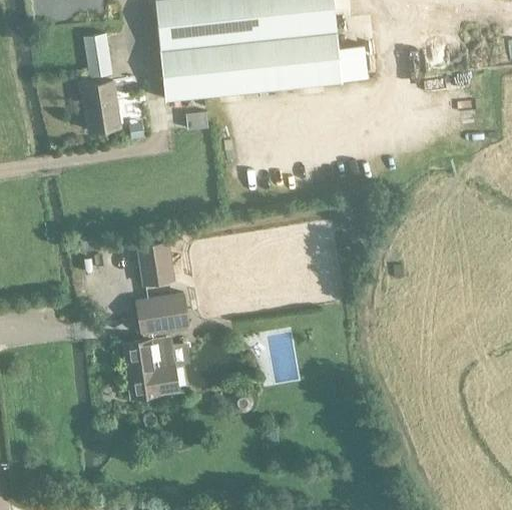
[(154,0),(165,101),(342,83),(333,0),(154,0)]
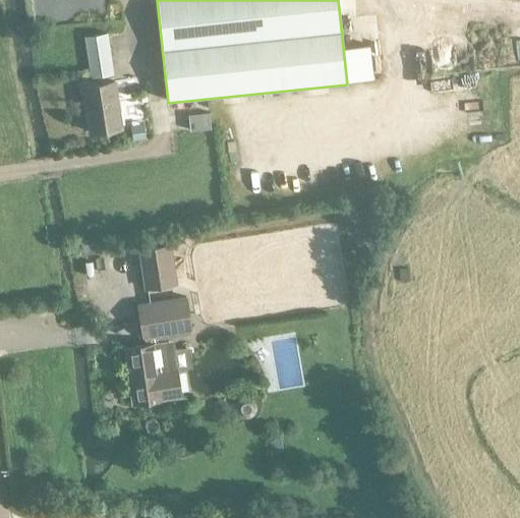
[(114,75),(108,36),(84,39),(91,79),(114,75)]
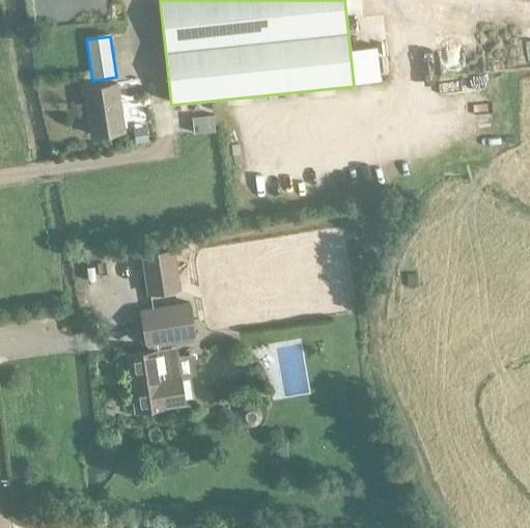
[(92,137),(124,132),(116,85),(84,90),(92,137)]
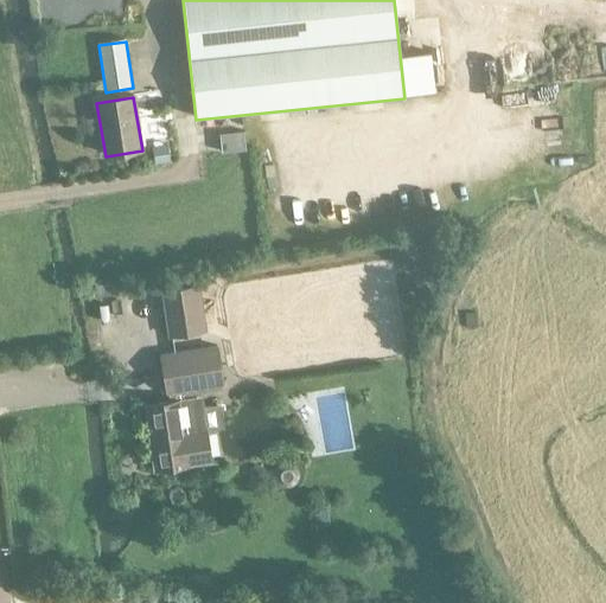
[(222,151),(244,151),(244,132),(222,133),(222,151)]
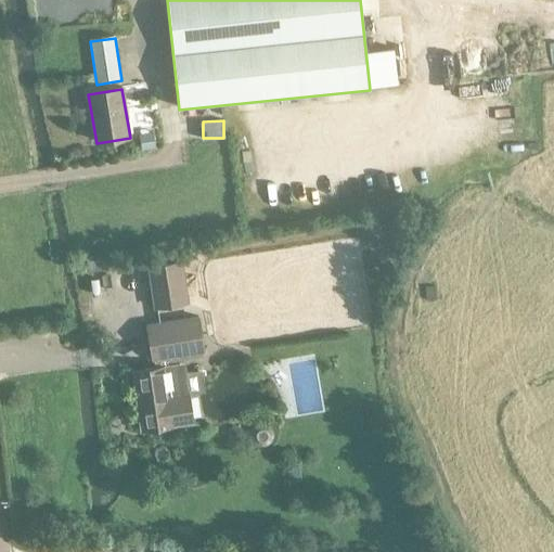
[(176,264),(150,268),(156,309),(182,305),(176,264)]
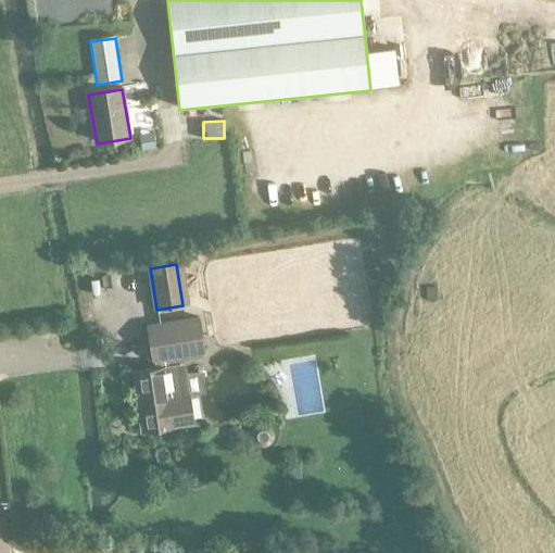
[(205,354),(200,319),(147,327),(153,363),(205,354)]
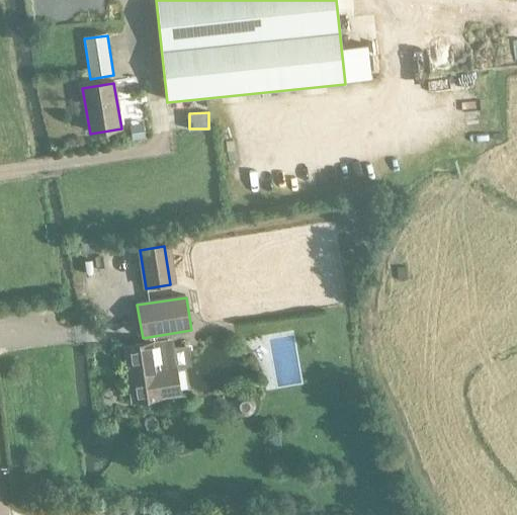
[(133,403),(164,399),(180,396),(173,351),(169,347),(168,342),(123,348),(133,403)]
